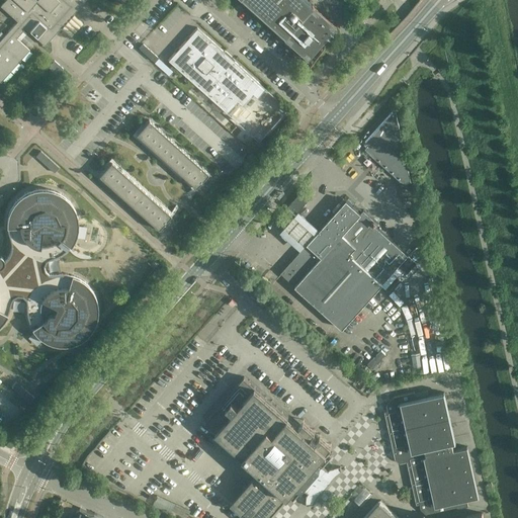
[(0,81),(0,82),(29,50),(16,37),(25,28),(45,46),(85,0),(4,0),(0,5),(17,21),(0,39),(0,81)]
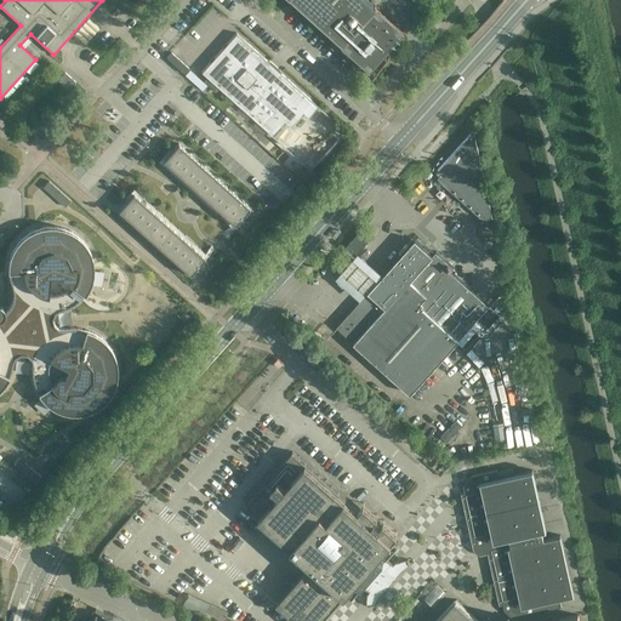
[(290,0),(340,45),(368,70),(402,33),(402,32),(374,6),(372,7),(364,0),(290,0)]
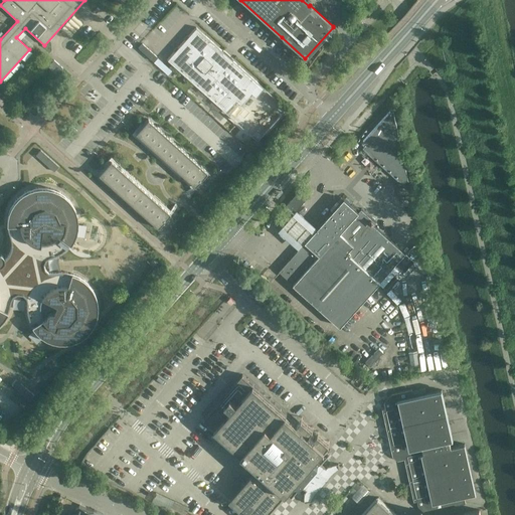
[(255,98),(264,89),(196,27),(167,59),(225,113),(236,101),(240,105),(250,94),(255,98)]
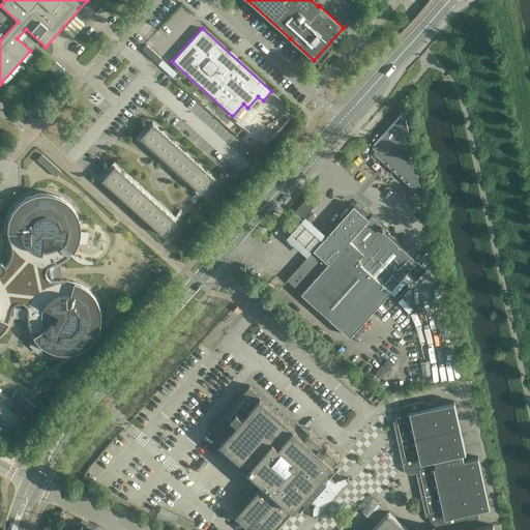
[(167,67),(154,57),(151,60),(164,70),(167,67)]
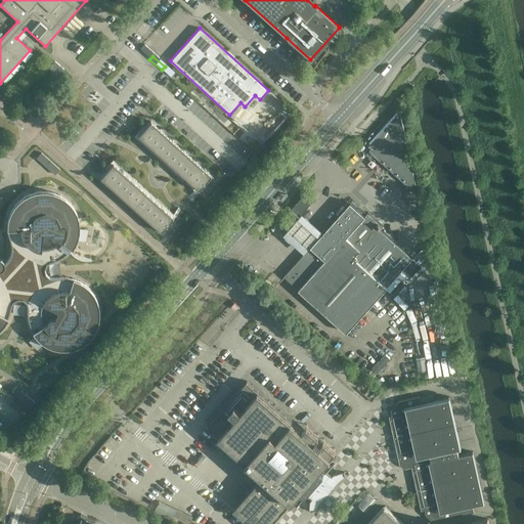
[(54,61),(50,66),(49,68),(57,76),(63,69),(54,61)]
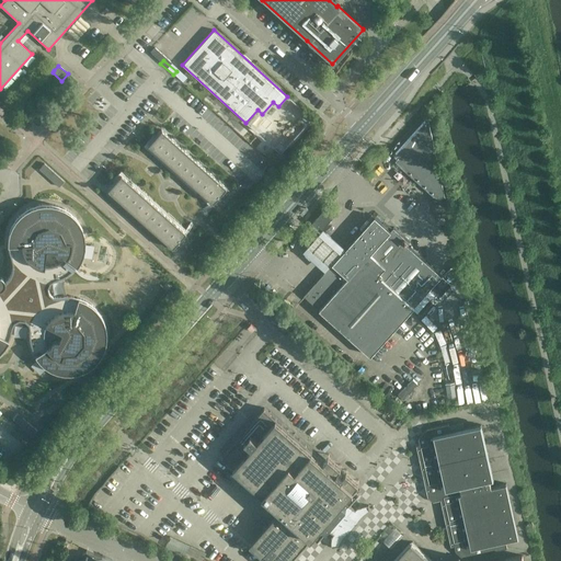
[(45,87),(49,82),(44,77),(38,81),(45,87)]
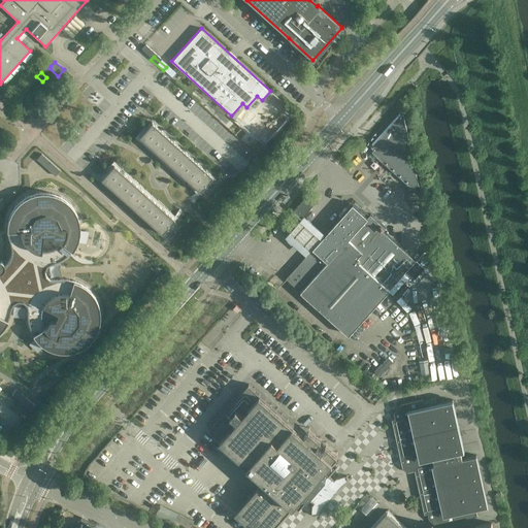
[(28,99),(35,90),(30,85),(22,93),(28,99)]
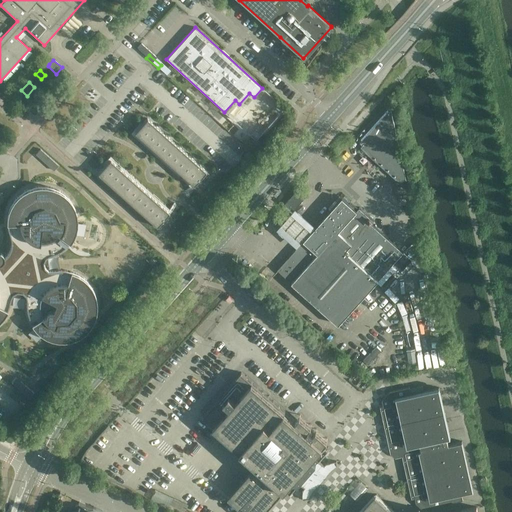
[(280,103),(275,108),(280,112),(284,108),(280,103)]
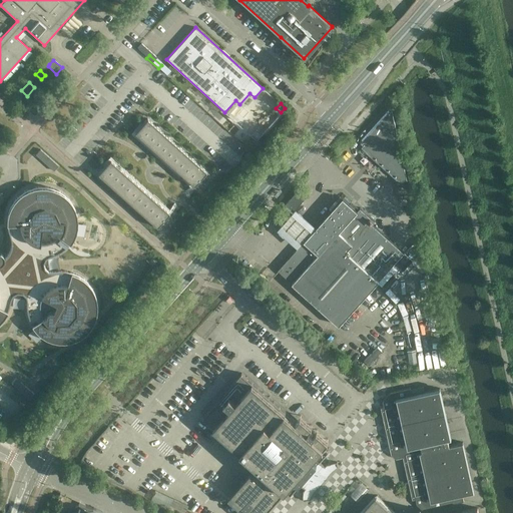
[(362,149),(366,152),(397,180),(398,179),(400,180),(407,179),(392,110),(390,110),(388,109),(359,141),(363,144),(360,147),(362,149)]
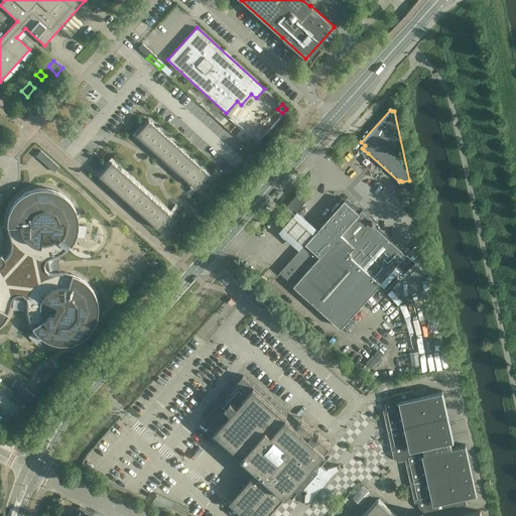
[(142,125),(136,133),(142,138),(154,125),(148,119),(142,125)]
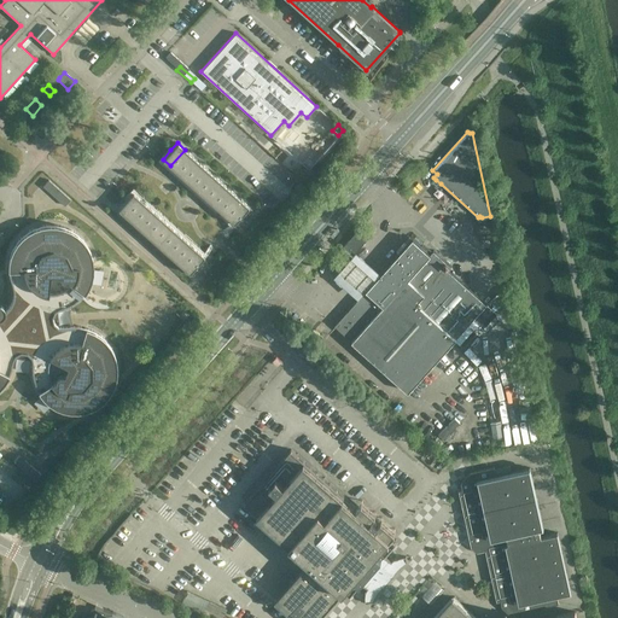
[(185,150),(170,165),(178,173),(192,156),(185,150)]
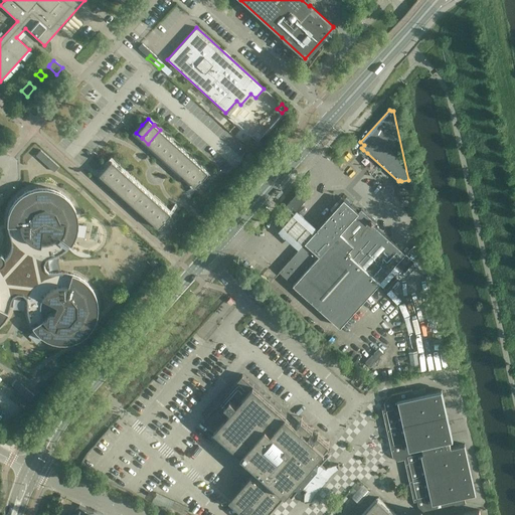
[(160,130),(148,144),(153,149),(166,135),(160,130)]
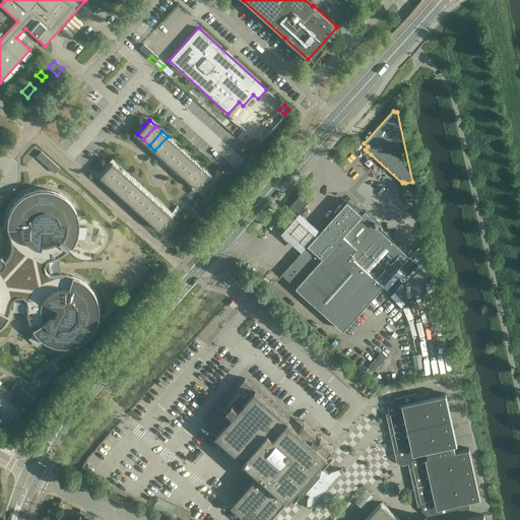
[(264,137),(259,133),(254,138),(259,142),(264,137)]
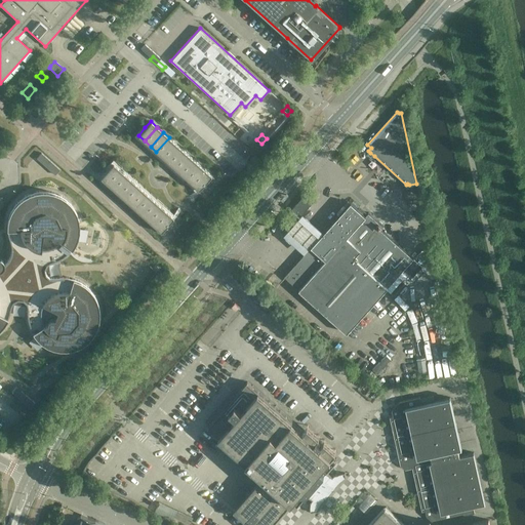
[(169,137),(156,152),(162,157),(174,143),(169,137)]
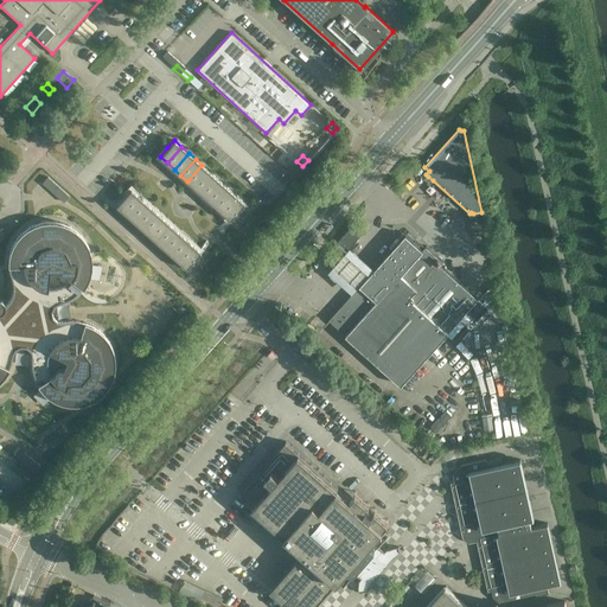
[(202,165),(187,181),(195,187),(209,172),(202,165)]
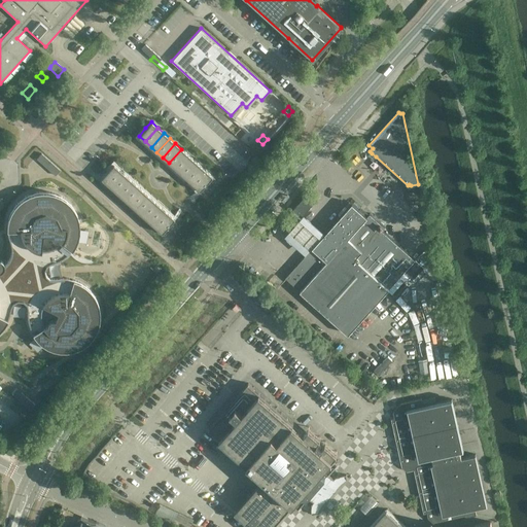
[(181,149),(169,163),(175,168),(187,154),(181,149)]
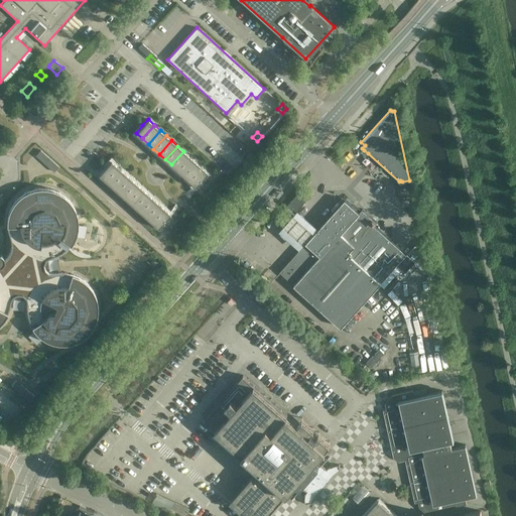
[(40,150),(35,155),(44,163),(49,158),(40,150)]
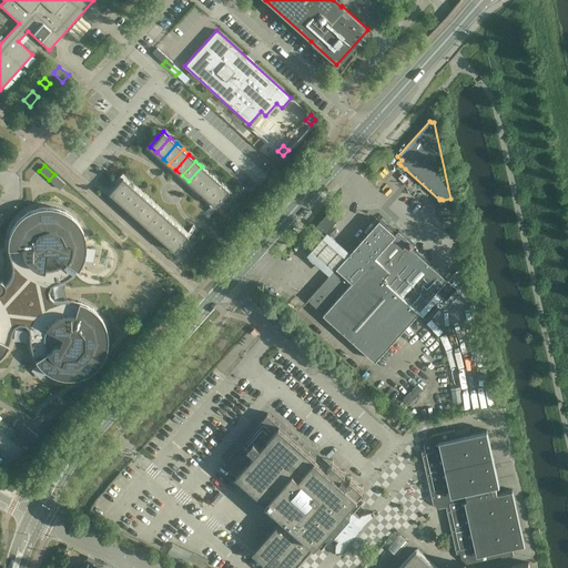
[(202,166),(189,181),(195,188),(209,172),(202,166)]
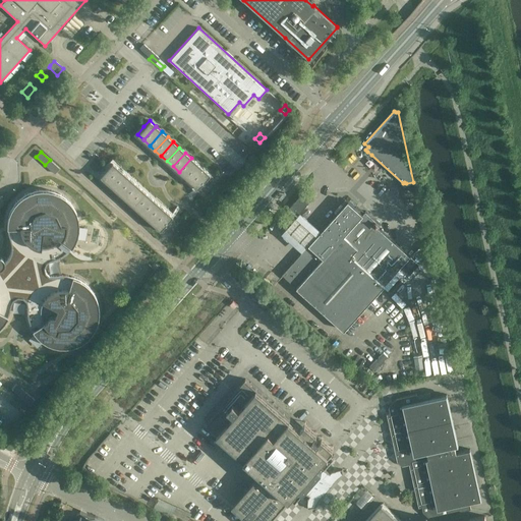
[(191,158),(179,172),(184,177),(197,163),(191,158)]
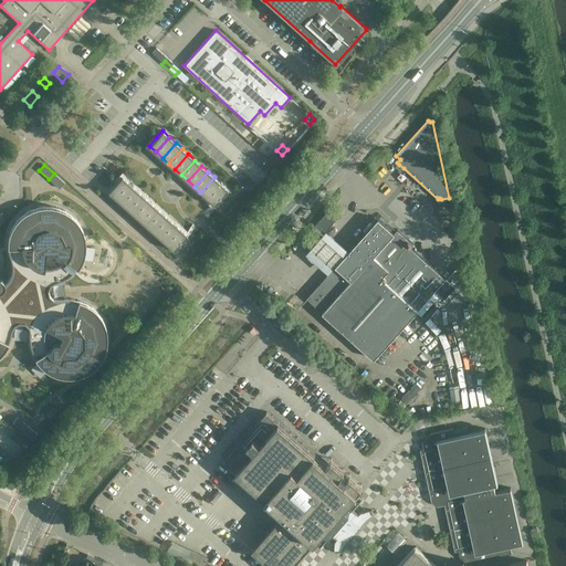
[(114,185),(107,191),(115,198),(128,182),(122,176),(114,185)]
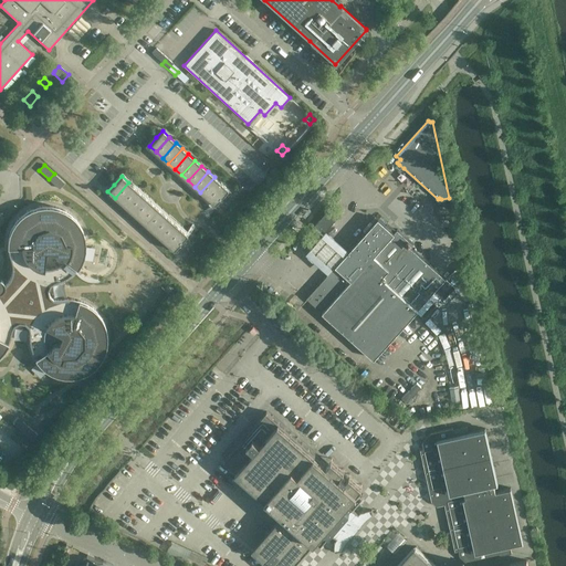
[(215,177),(200,192),(207,198),(220,182),(215,177)]
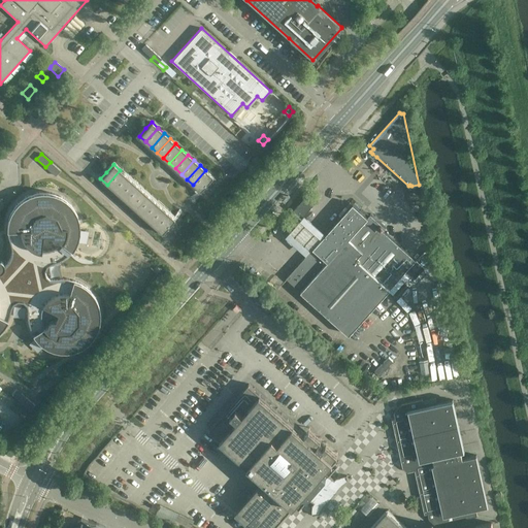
[(120,170),(107,185),(113,190),(126,175),(120,170)]
